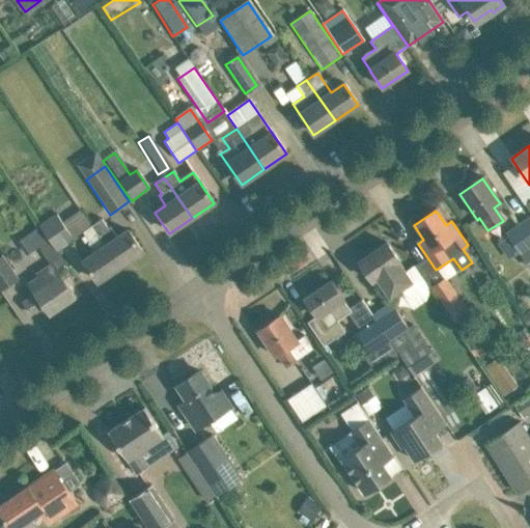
[(55,215),(39,227),(56,251),(73,240),(61,223),(55,215)]
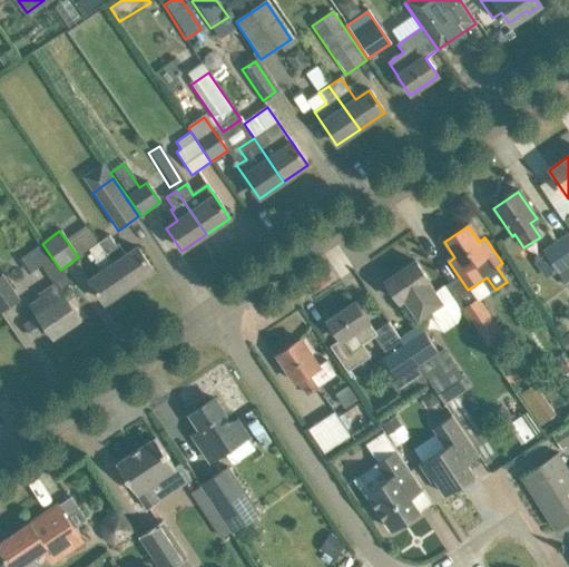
[(542,252),(568,290),(568,236),(567,235),(542,252)]
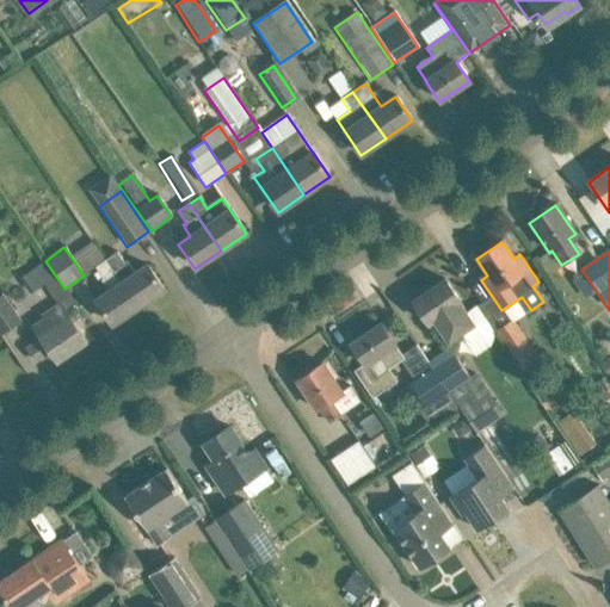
[(117,253),(104,261),(136,308),(164,290),(146,265),(134,273),(127,264),(125,264),(117,253)]
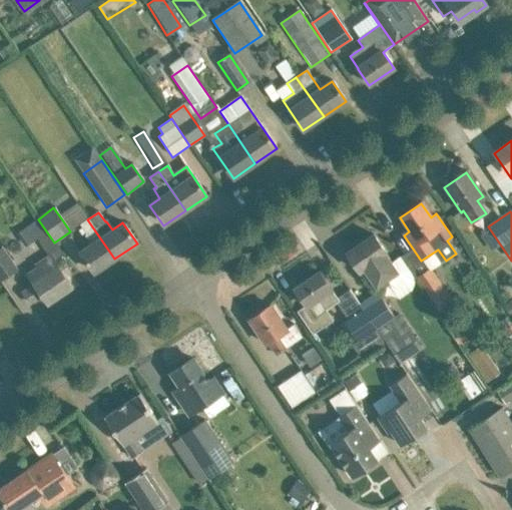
[(87,219),(79,225),(86,234),(84,235),(90,244),(79,251),(94,273),(114,259),(87,219)]
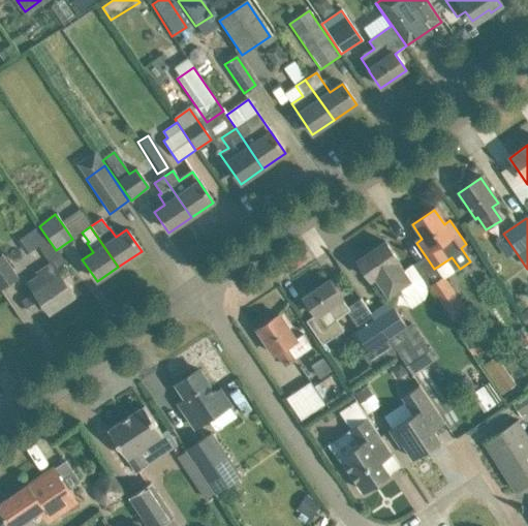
[(37,248),(48,241),(38,228),(29,235),(37,248)]
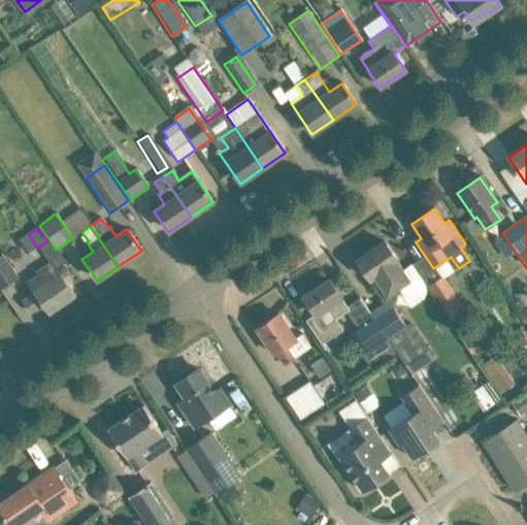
[(384,242),(369,253),(366,249),(355,257),(358,261),(357,262),(370,282),(383,298),(409,280),(384,242)]
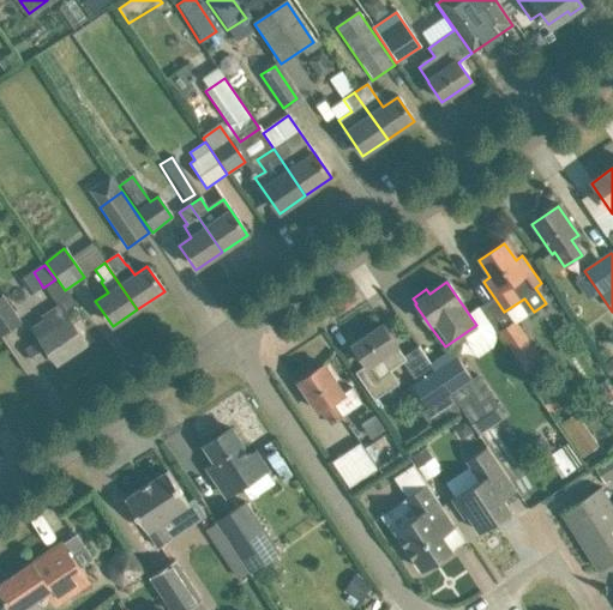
[(0,337),(1,338),(20,325),(2,297),(0,299),(0,337)]
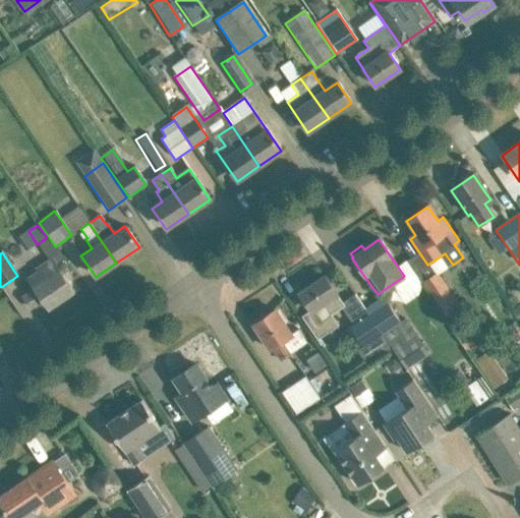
[(72,293),(50,260),(35,270),(36,272),(26,279),(35,291),(22,299),(30,309),(42,301),(48,309),(72,293)]
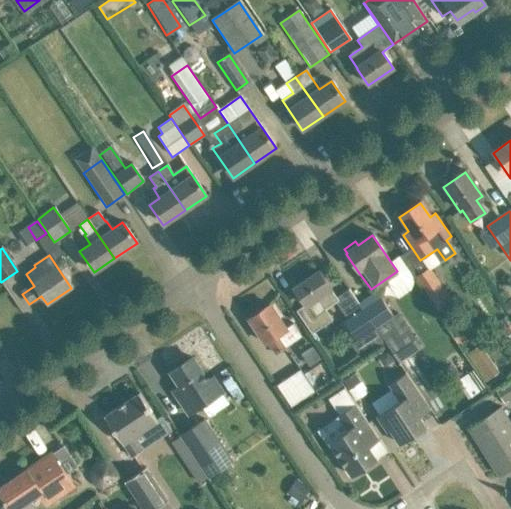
[(444,292),(430,270),(417,278),(436,306),(441,303),(437,297),(444,292)]
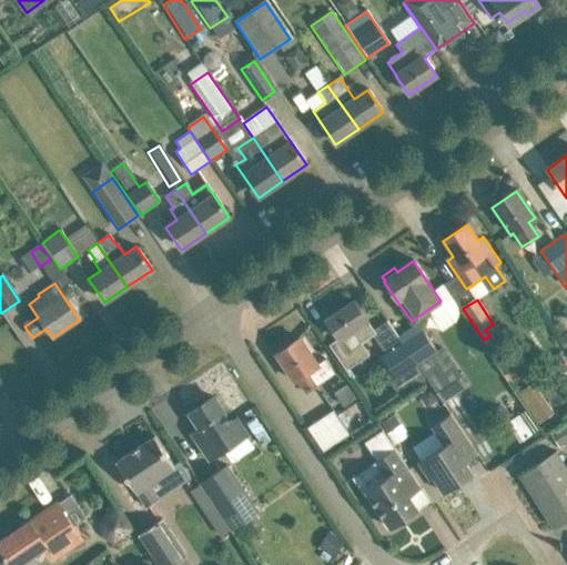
[(367,322),(354,302),(326,322),(338,340),(328,346),(346,372),(368,356),(361,344),(375,334),(366,322),(367,322)]
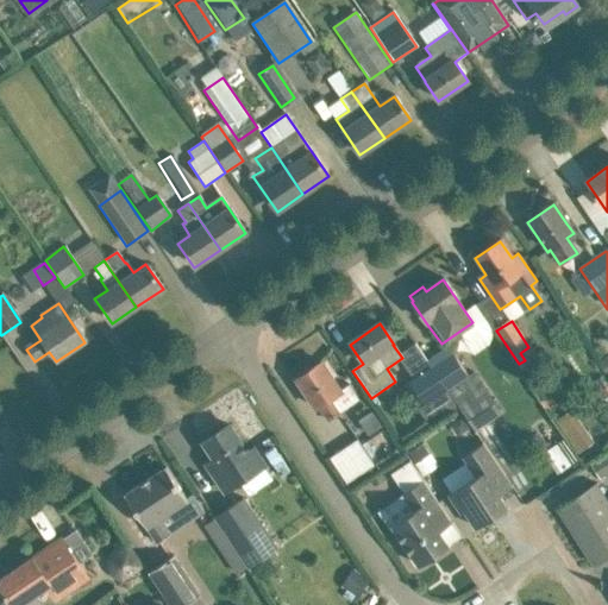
[(451,354),(431,367),(446,390),(458,409),(475,433),(501,414),(474,375),(468,378),(451,354)]
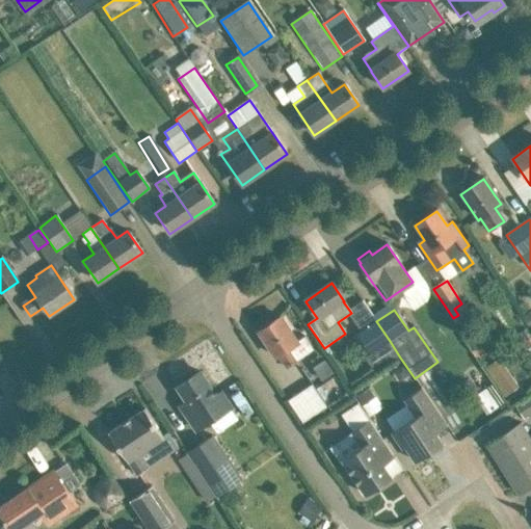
[(277,356),(286,369),(313,351),(304,338),(297,342),(281,318),(259,333),(275,359),(277,356)]
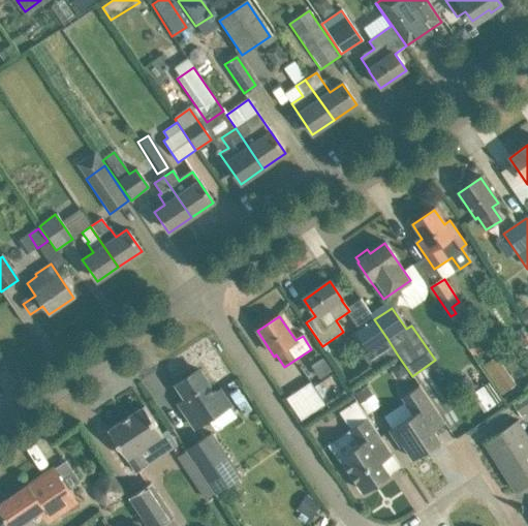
[(354,333),(368,352),(387,339),(374,319),(354,333)]
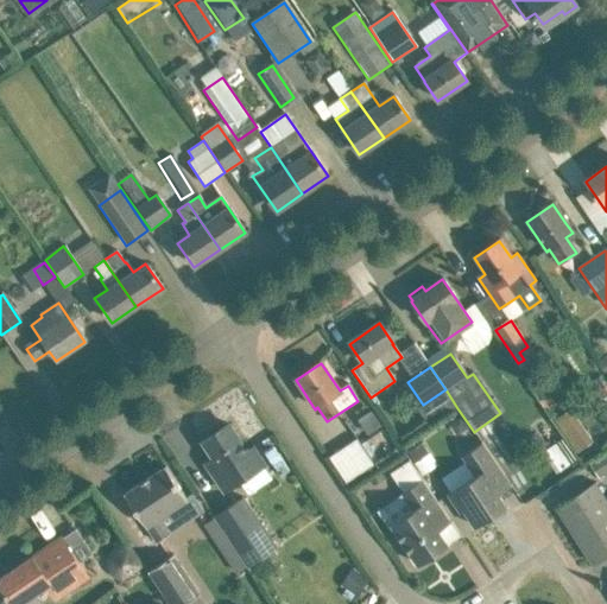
[(423,405),(417,409),(429,427),(457,408),(446,389),(423,405)]
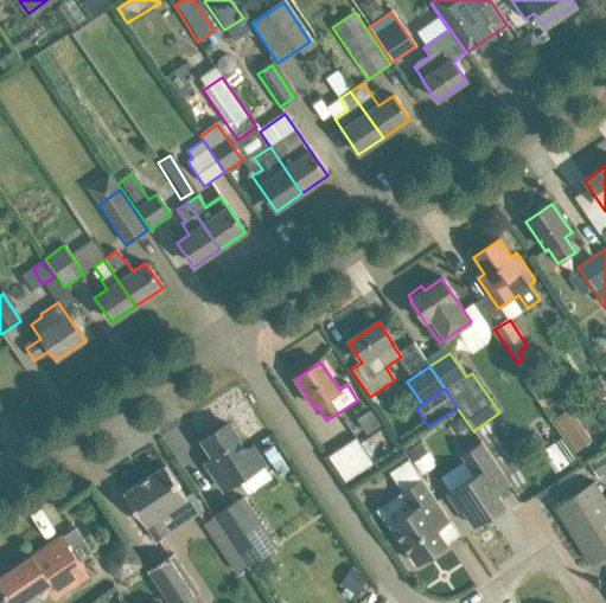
[(575,453),(592,442),(568,409),(553,419),(575,453)]
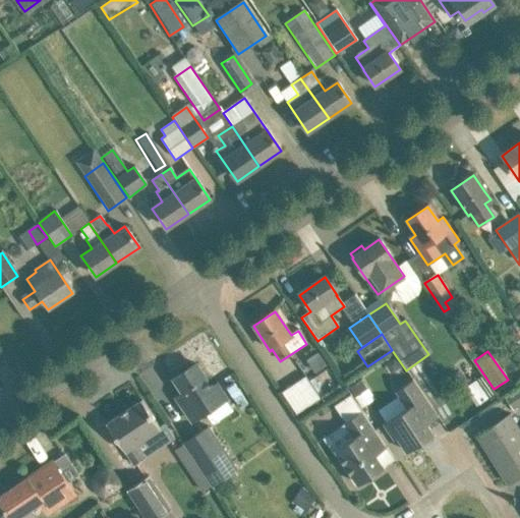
[(194,365),(173,380),(182,393),(173,398),(190,422),(224,400),(215,387),(211,390),(194,365)]
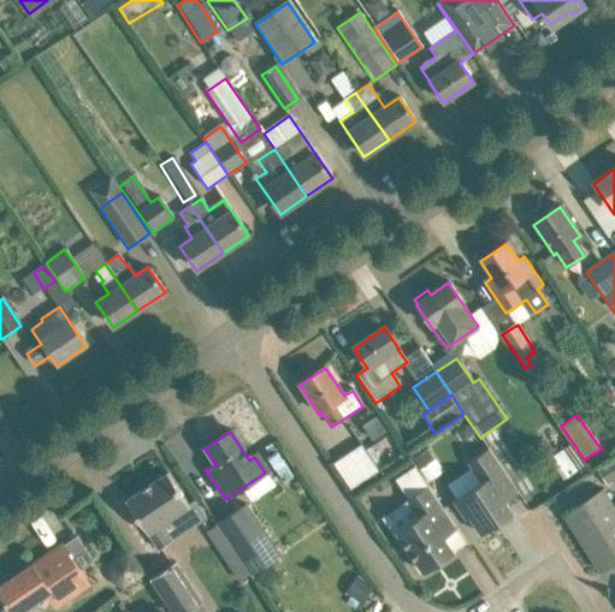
[(360,446),(347,456),(364,480),(377,470),(360,446)]
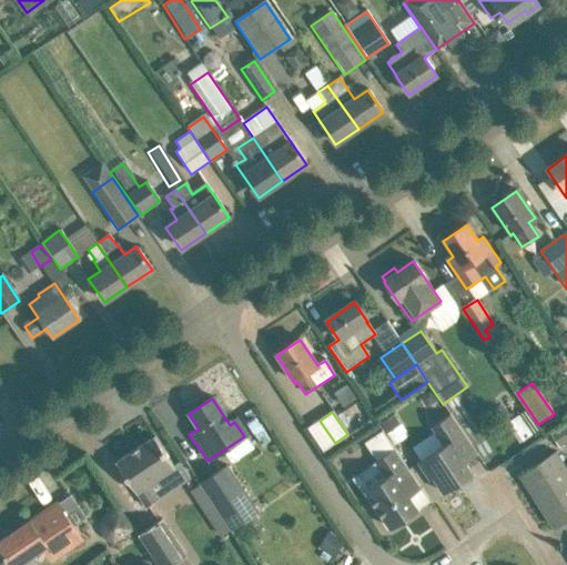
[(443,447),(418,464),(429,481),(433,480),(443,495),(473,475),(465,464),(477,456),(451,416),(431,430),(443,447)]
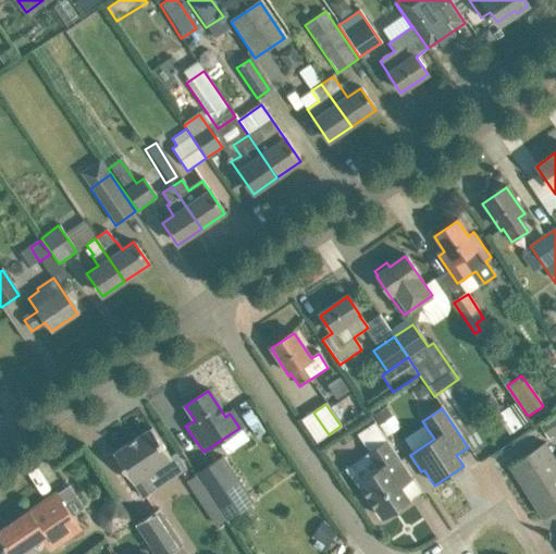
[(555,414),(540,426),(548,440),(555,434),(555,414)]
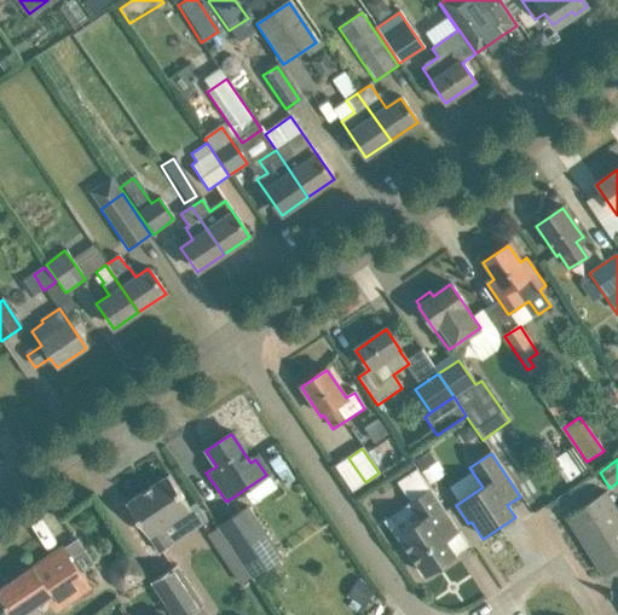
[(458,533),(429,491),(416,470),(396,483),(411,506),(421,521),(398,535),(426,578),(455,557),(445,541),(458,533)]
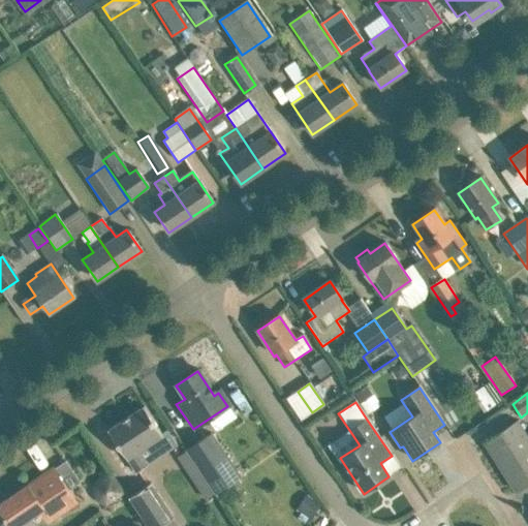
[(136,453),(162,435),(143,407),(107,431),(136,473),(147,466),(136,453)]
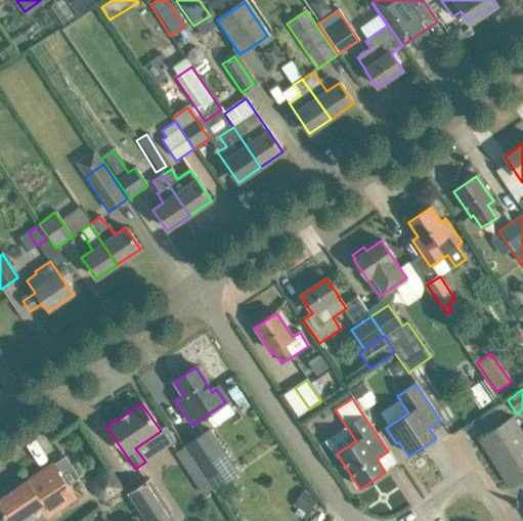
[(479,439),(495,464),(522,445),(522,432),(521,434),(512,419),(479,439)]
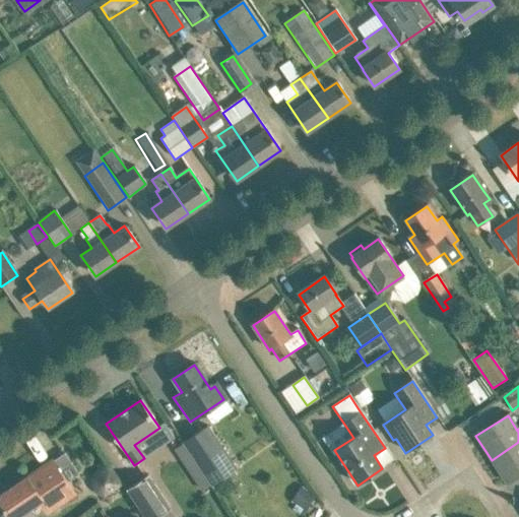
[(207,427),(183,443),(196,463),(204,474),(229,457),(207,427)]
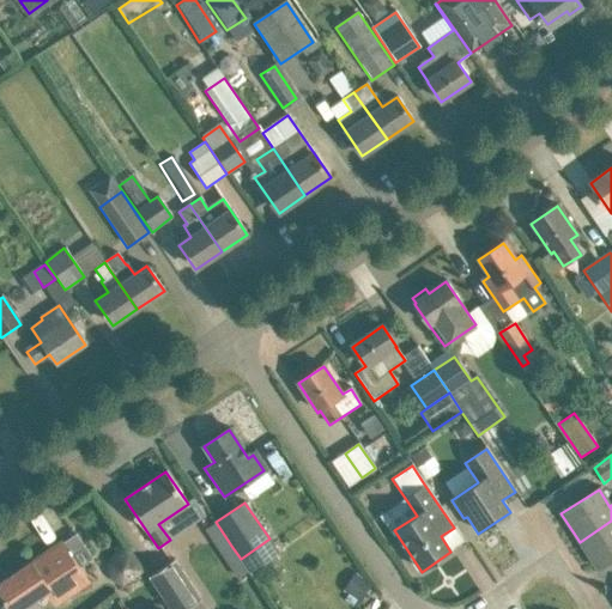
[(611,521),(580,542),(598,571),(611,561),(611,521)]
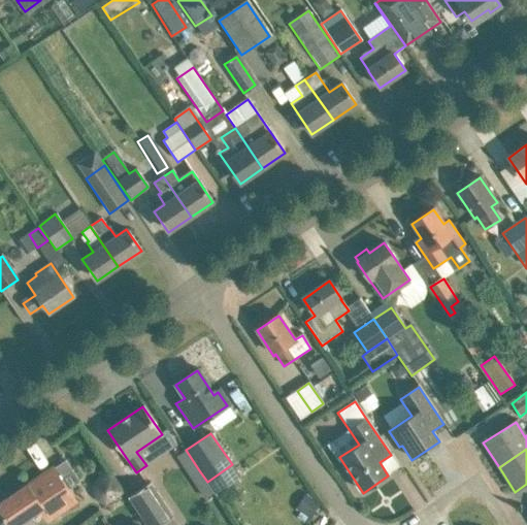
[(0,512),(8,524),(20,524),(42,510),(51,520),(75,502),(54,469),(29,486),(28,485),(0,502),(0,512)]
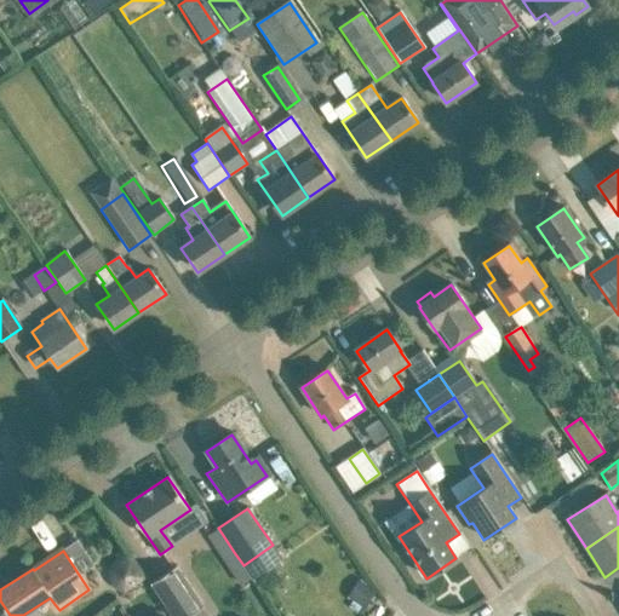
[(188,615),(202,606),(178,569),(150,587),(170,615),(188,615)]
